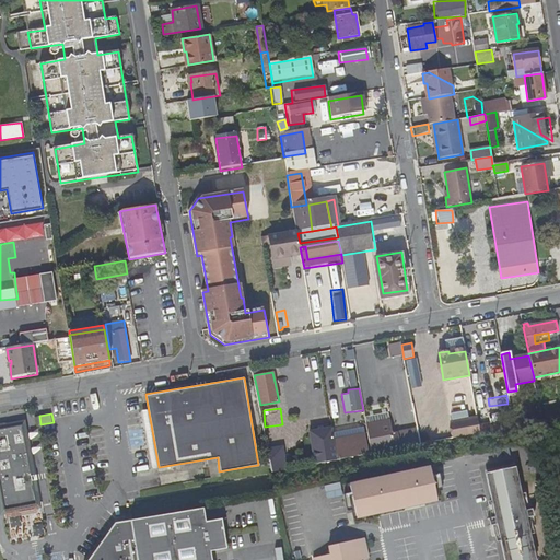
[(420,444),(417,428),(391,433),(387,415),(365,418),(372,454),(394,450),(420,444)]
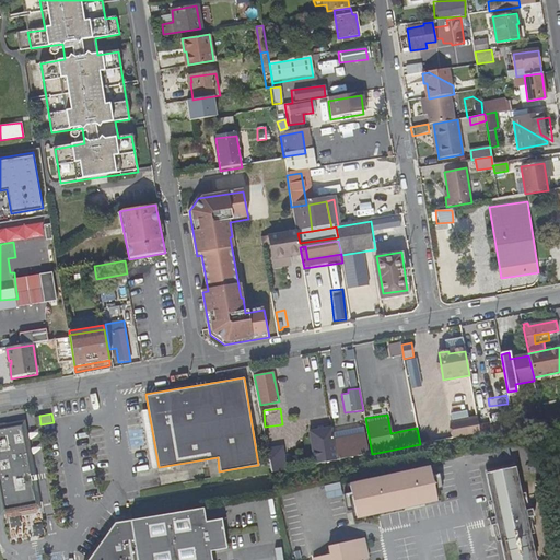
[(478,426),(477,416),(451,420),(454,439),(480,433),(478,426)]
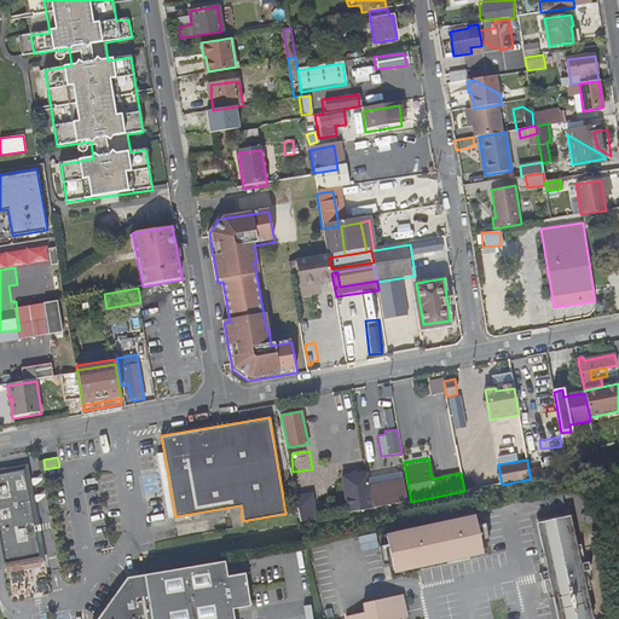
[(566,463),(528,470),(531,479),(568,473),(566,463)]
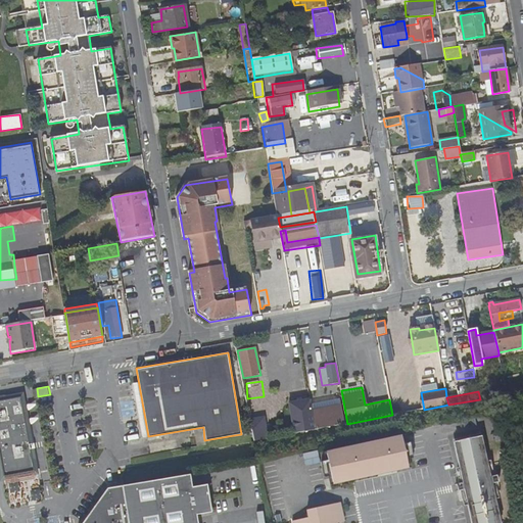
[(0,399),(0,463),(2,476),(33,470),(29,446),(19,396),(16,396),(15,395),(6,394),(6,398),(0,399)]
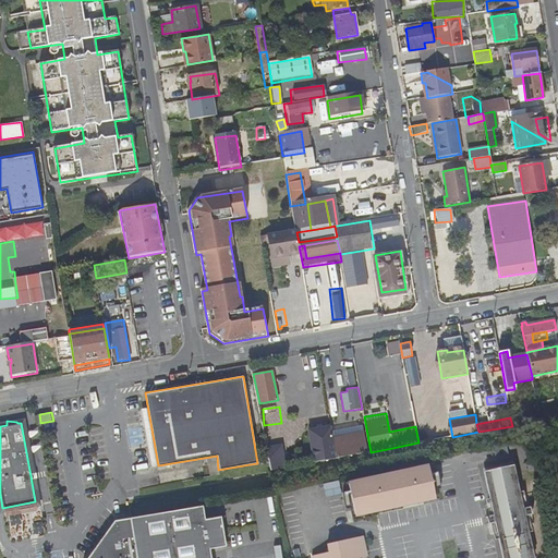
[(312,427),(317,462),(337,459),(330,424),(312,427)]
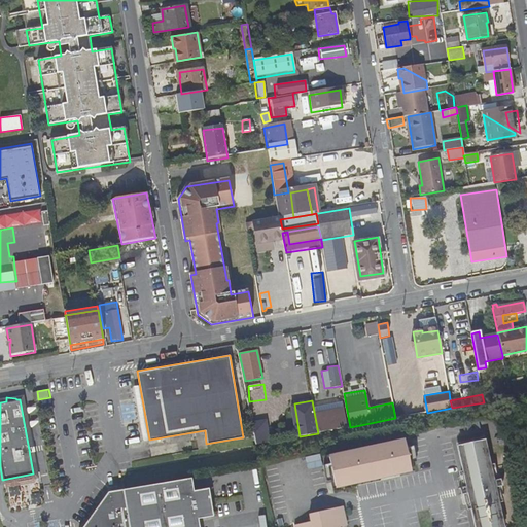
[(255,445),(269,443),(265,421),(251,423),(255,445)]
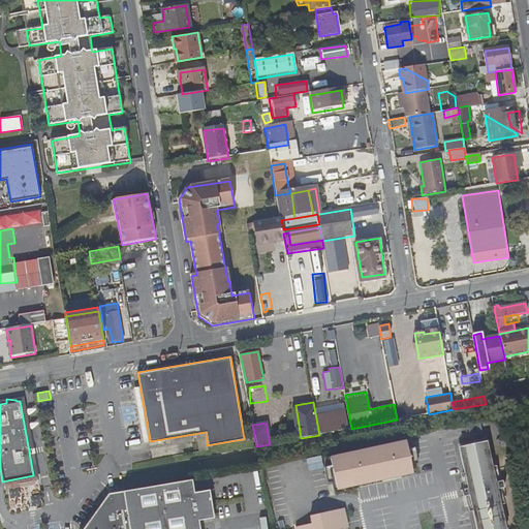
[(413,472),(407,441),(325,460),(332,489),(404,472),(405,474),(413,472)]
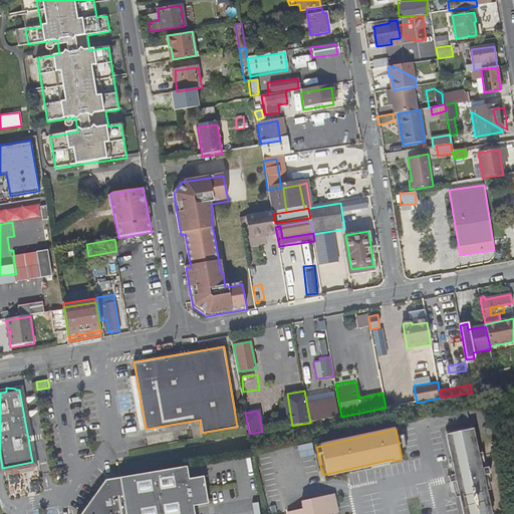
[(488,513),(470,429),(447,434),(465,513),(488,513)]
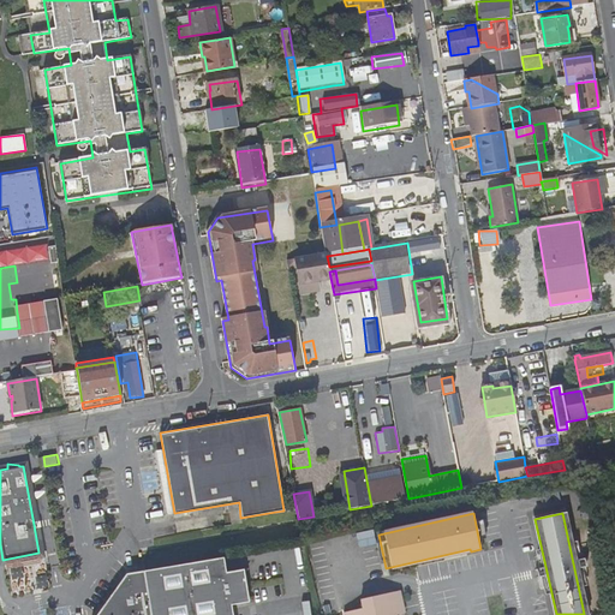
[(221,559),(143,572),(149,614),(231,614),(230,605),(243,603),(246,598),(243,574),(238,571),(225,573),(221,559)]
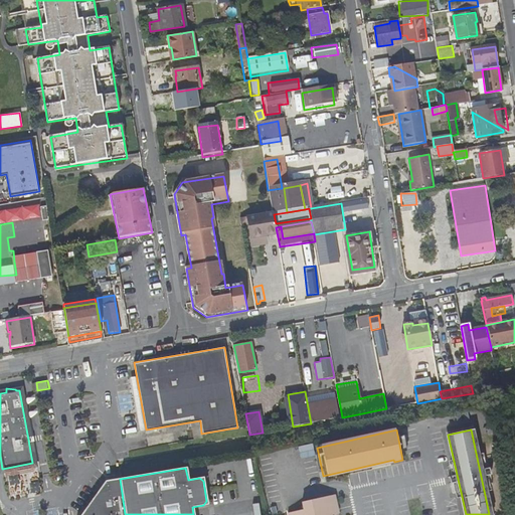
[(125,514),(120,479),(105,481),(88,505),(89,509),(84,510),(79,514),(125,514)]
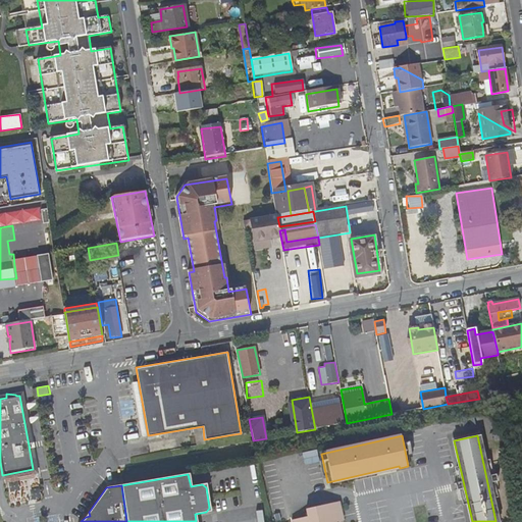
[(23,497),(33,494),(31,488),(16,491),(15,486),(6,488),(10,506),(25,503),(23,497)]
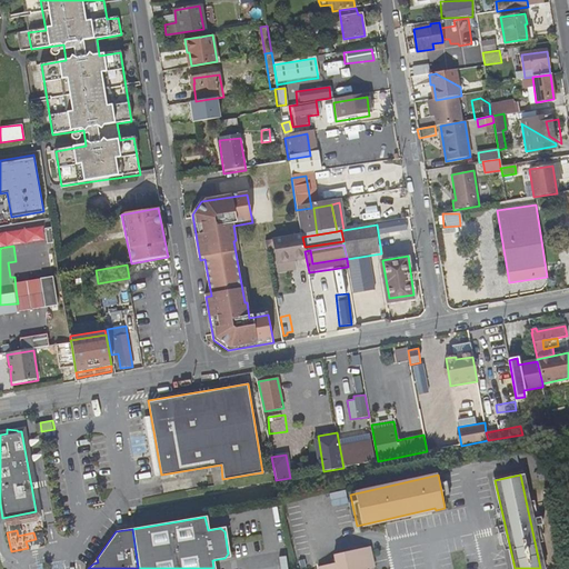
[(333,563),(317,567),(317,568),(367,568),(372,568),(368,547),(332,555),(333,563)]
